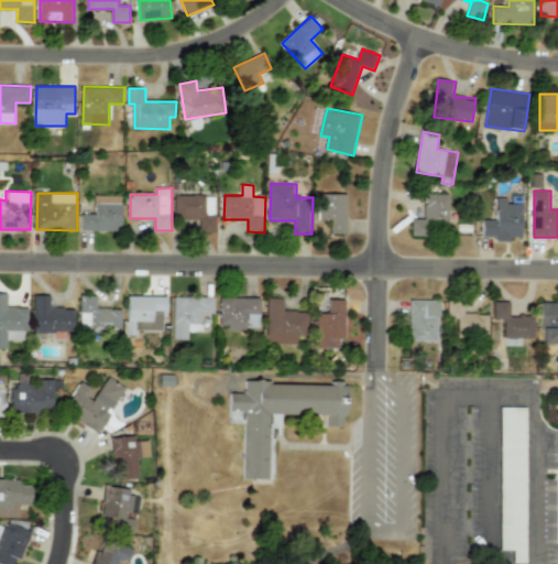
[(349,234),(349,194),(321,194),(320,219),(332,219),(332,232),(349,234)]
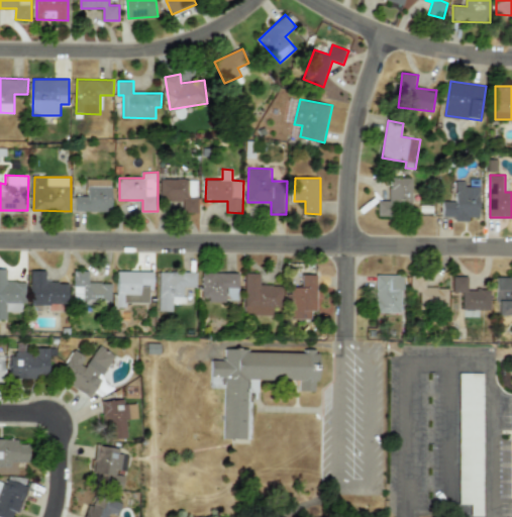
[(413,178),(391,178),(392,200),(380,200),(380,215),(414,215),(413,178)]
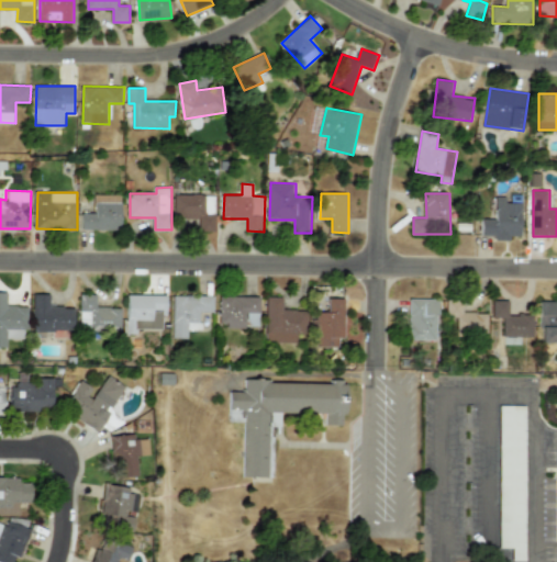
[(84,213),(84,229),(123,231),(123,195),(97,194),(97,213),(84,213)]
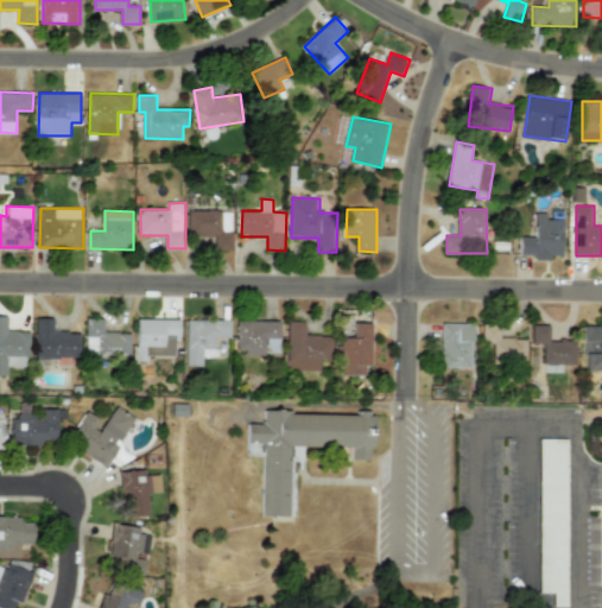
[(191,211),(191,248),(235,247),(234,210),(191,211)]
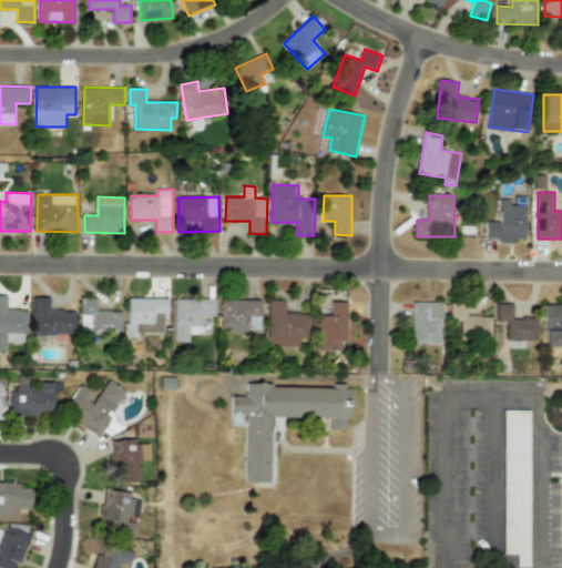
[(487,221),(487,239),(500,239),(501,243),(517,243),(517,239),(528,239),(528,204),(512,204),(512,199),(501,199),(502,221),(487,221)]
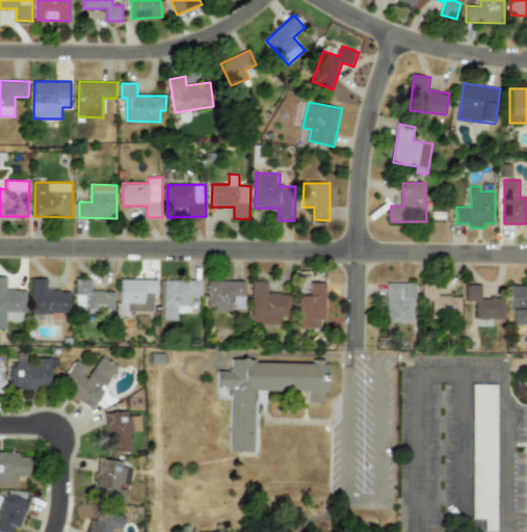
[(27,290),(8,289),(8,276),(0,276),(0,328),(8,328),(8,320),(27,321),(27,290)]
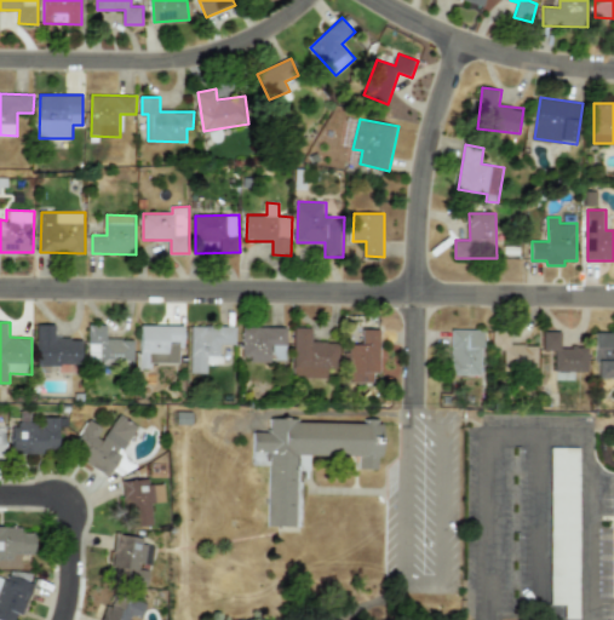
[(57,323),(39,325),(39,366),(84,365),(84,338),(58,339),(57,323)]
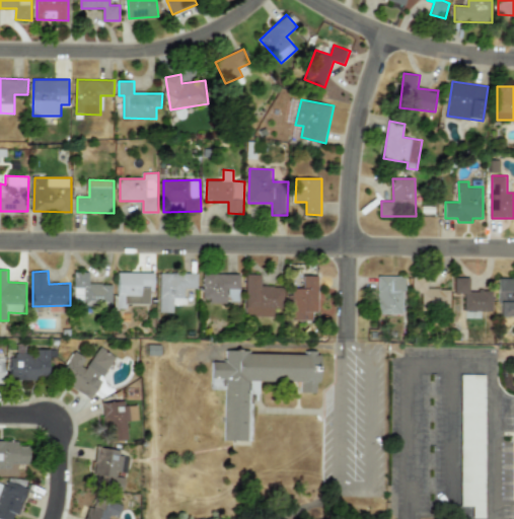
[(91,272),(76,272),(75,305),(113,305),(114,283),(91,283),(91,272)]
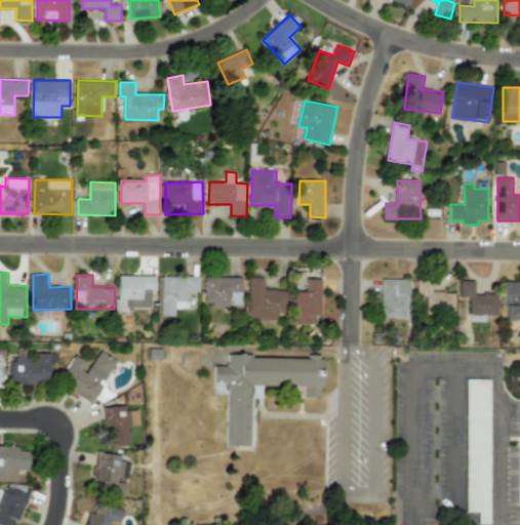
[(129,307),(154,308),(154,294),(157,294),(158,276),(119,275),(119,312),(129,312),(129,307)]
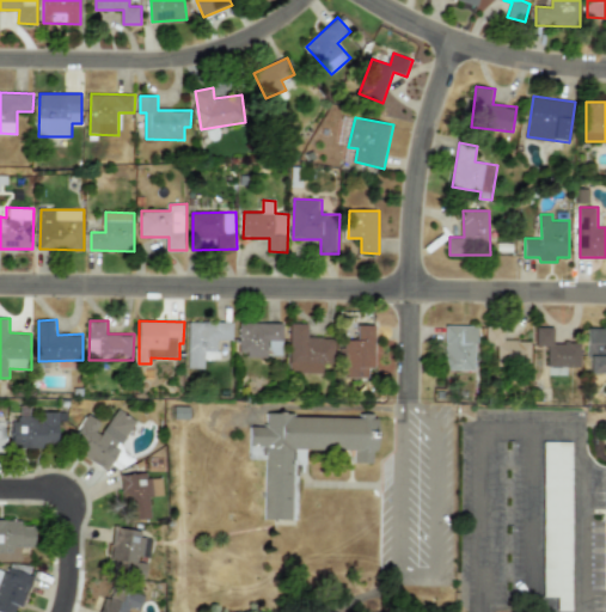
[(189,323),(190,368),(206,367),(206,360),(221,359),(220,340),(236,340),(236,322),(189,323)]
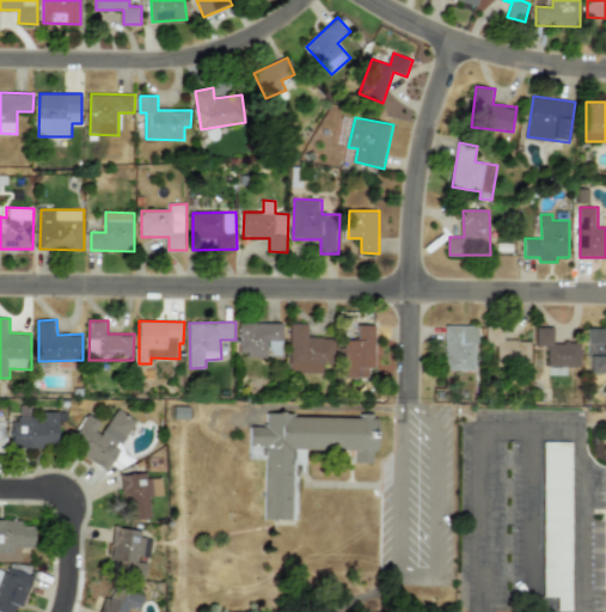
[(286,323),(242,323),(242,356),(285,357),(286,323)]
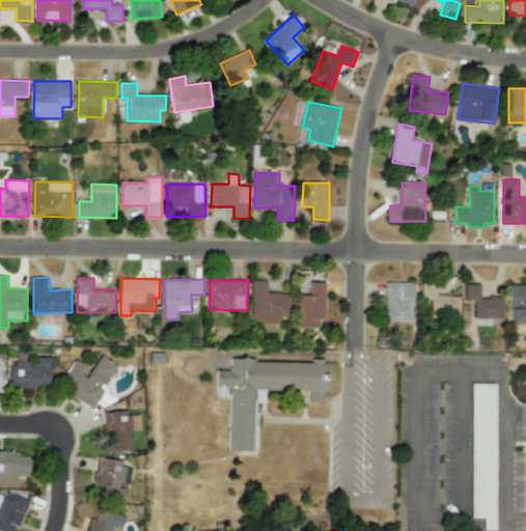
[(252,323),(282,324),(282,314),(292,315),(293,292),(269,291),(269,280),(253,280),(252,323)]
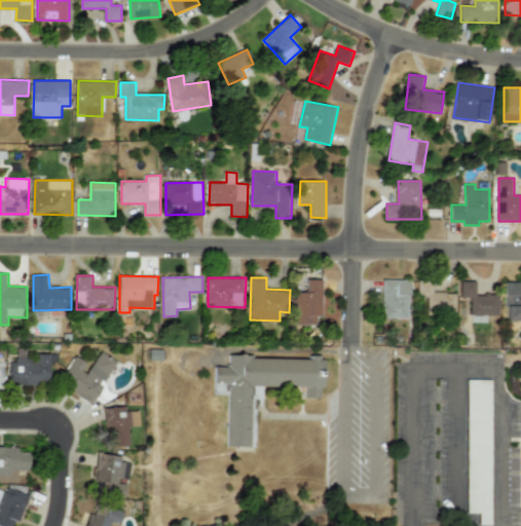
[(324,279),(309,278),(309,293),(299,293),(298,325),(319,325),(319,316),(324,316),(324,279)]
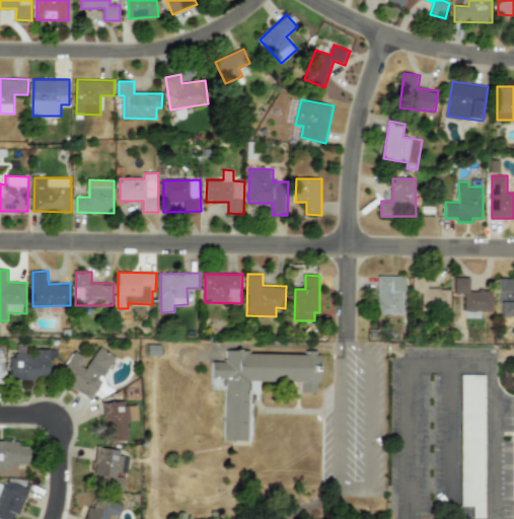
[(405,314),(406,276),(379,276),(378,313),(405,314)]
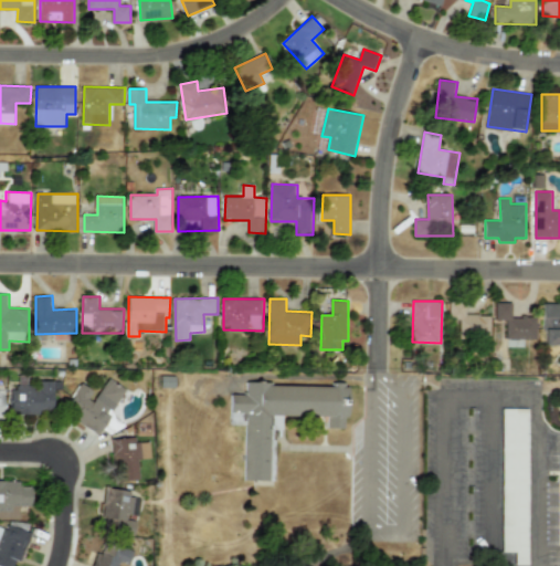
[(492,315),(467,315),(467,302),(451,302),(451,320),(461,320),(462,338),(492,338),(492,315)]
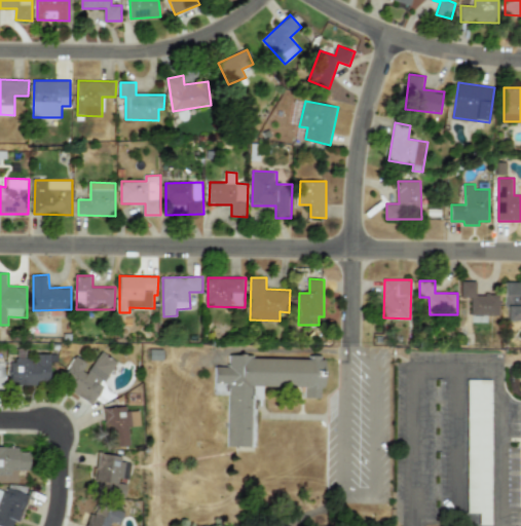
[(478,282),(463,280),(462,297),(473,297),(473,314),(500,315),(501,294),(478,294),(478,282)]
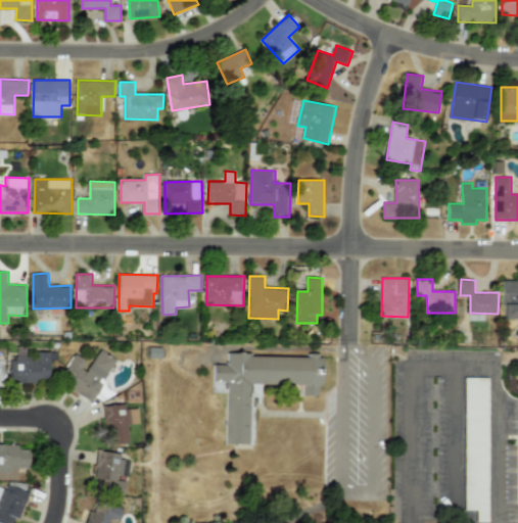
[(517,280),(505,281),(505,319),(517,318),(517,280)]
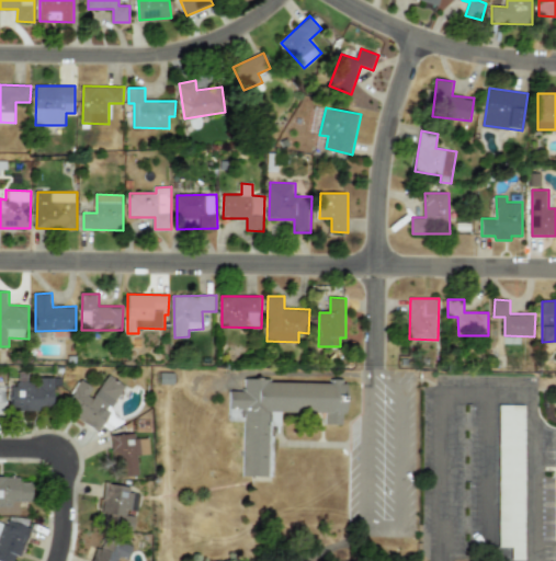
[(127,385),(109,373),(99,389),(82,379),(68,402),(79,409),(75,415),(100,431),(112,411),(111,410),(127,385)]
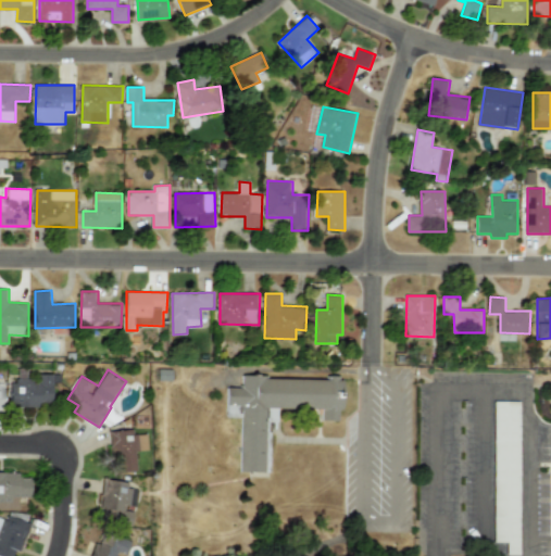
[(39,378),(12,379),(13,407),(41,406),(41,402),(55,401),(54,374),(39,374),(39,378)]
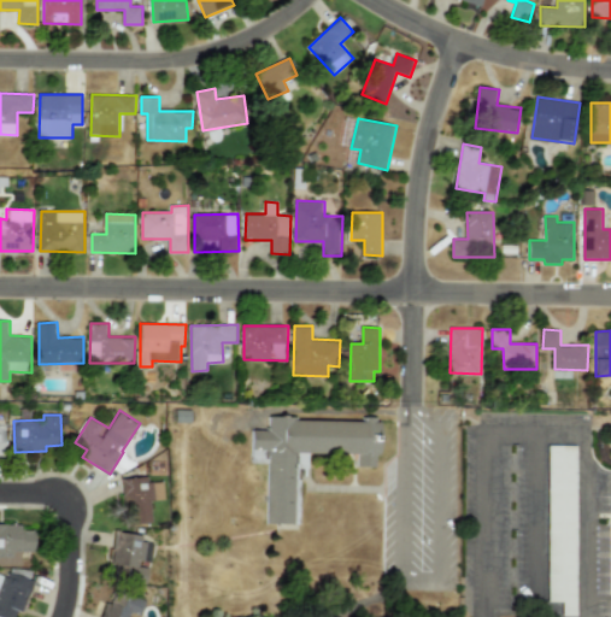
[(269,523),(301,524),(303,475),(310,475),(310,453),(360,454),(360,466),(380,468),(381,417),(366,417),(366,419),(271,418),(270,429),(254,429),(254,457),(270,457),(269,523)]
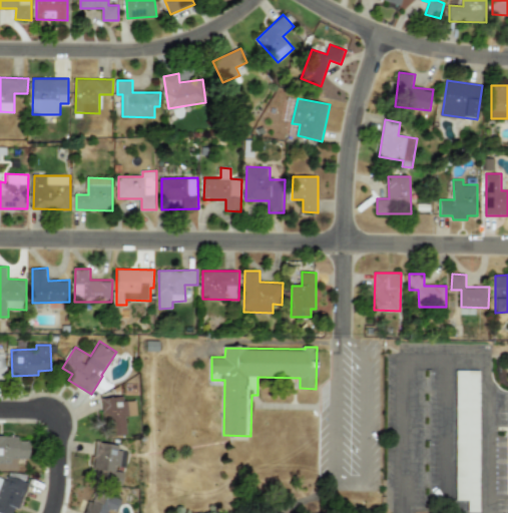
[(458,500),(470,500),(470,512),(481,512),(482,370),(458,370),(458,500)]
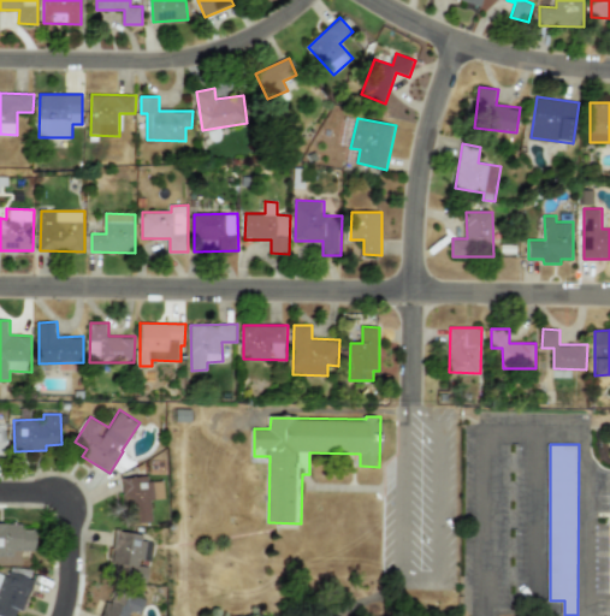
[(125,477),(128,523),(154,522),(153,499),(166,499),(165,480),(152,481),(150,475),(125,477)]
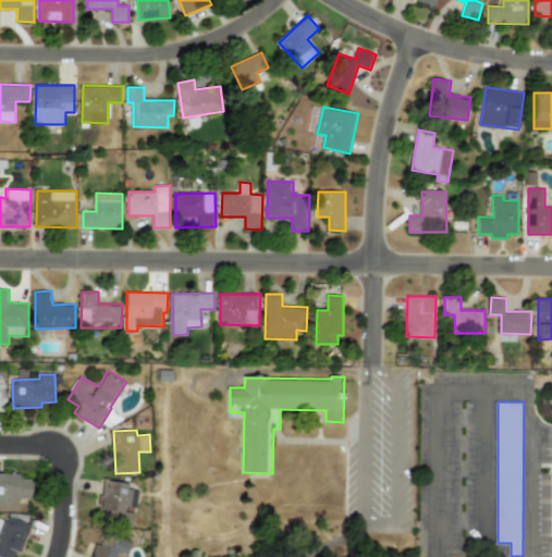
[(0,509),(21,509),(21,497),(34,497),(34,478),(22,478),(22,472),(0,472),(0,509)]
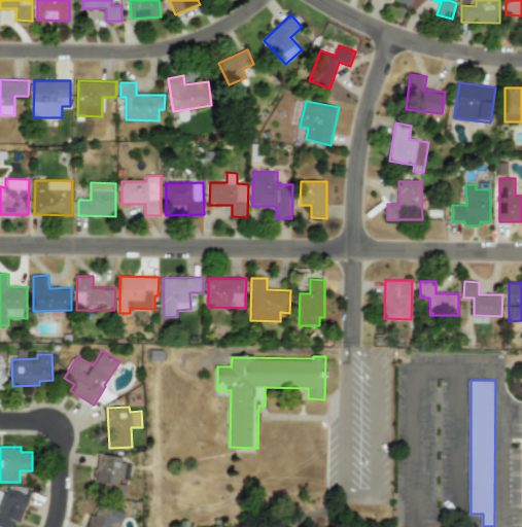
[(133,463),(124,462),(125,456),(100,454),(97,493),(127,496),(129,484),(122,484),(123,478),(132,479),(133,463)]
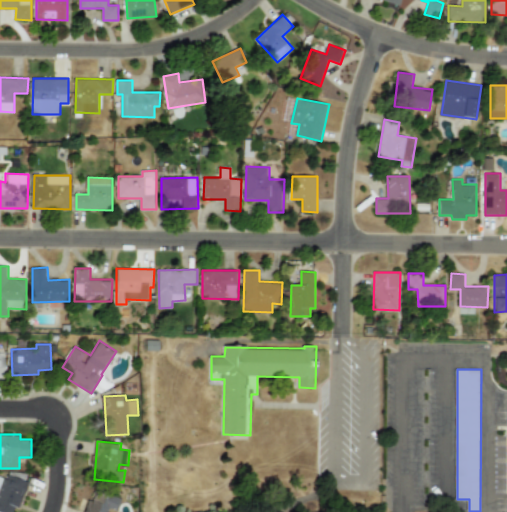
[(0,511),(17,511),(29,478),(11,472),(9,479),(0,476),(0,511)]
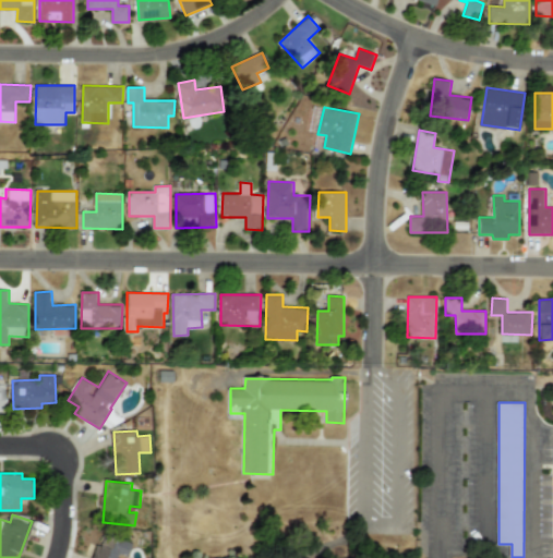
[(94,557),(122,557),(123,557),(125,557),(129,557),(134,542),(103,532),(94,557)]
